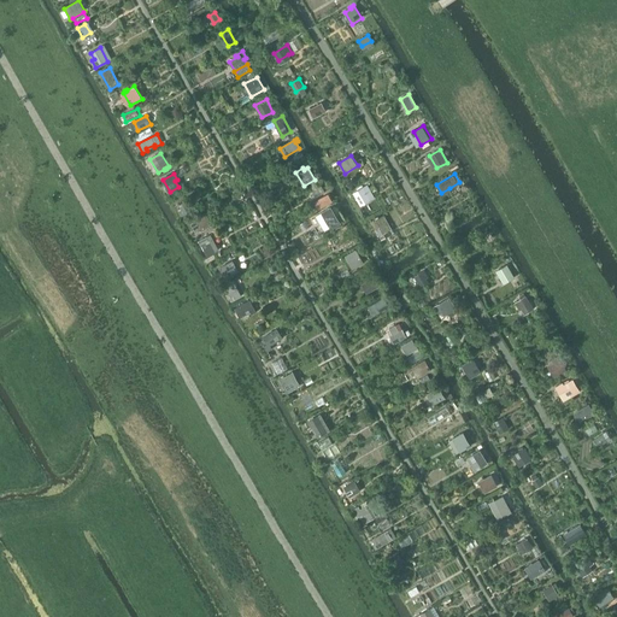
[(324,193),(321,186),(307,192),(311,200),(324,193)]
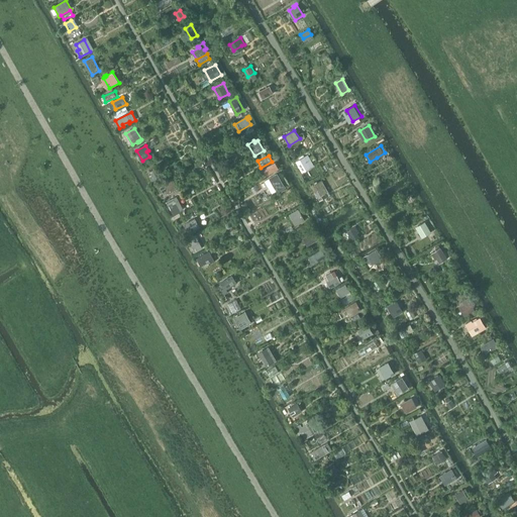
[(305,157),(296,162),(302,172),(311,167),(305,157)]
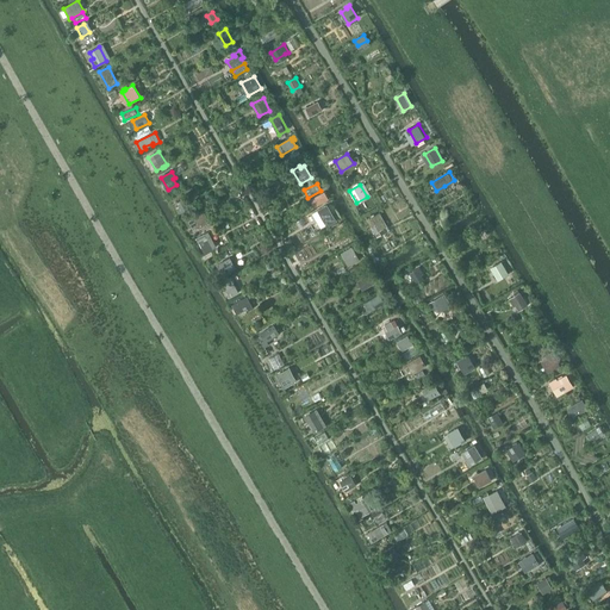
[(324,191),(310,199),(313,207),(329,199),(324,191)]
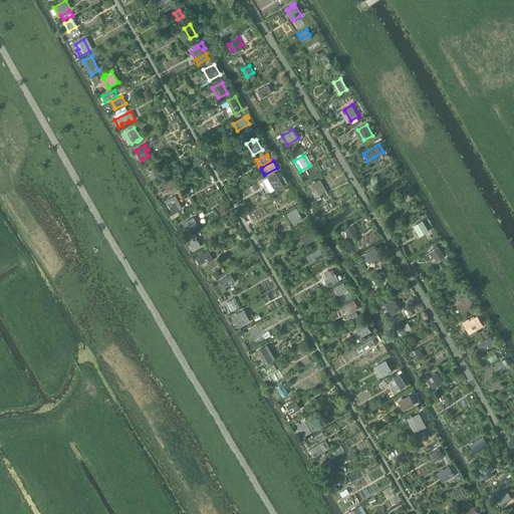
[(151,173),(148,175),(151,179),(153,178),(154,179),(160,176),(159,174),(160,173),(158,169),(157,170),(155,167),(149,171),(151,173)]
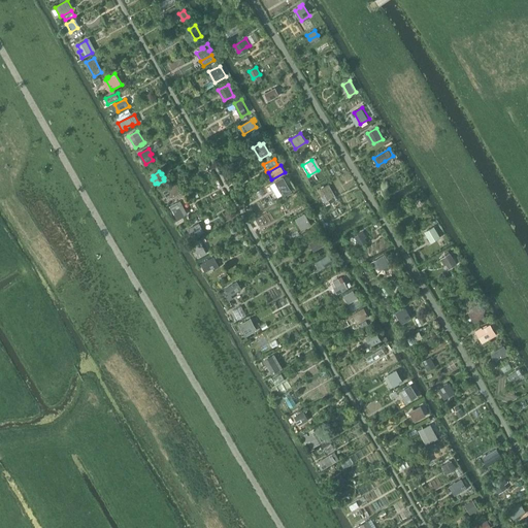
[(274,183),(270,185),(277,197),(283,194),(284,196),(292,191),(283,176),(274,182),(274,183)]
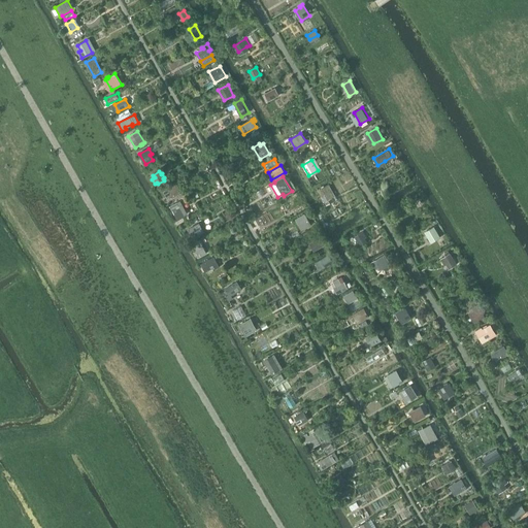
[(174,182),(165,187),(170,197),(180,192),(174,182)]
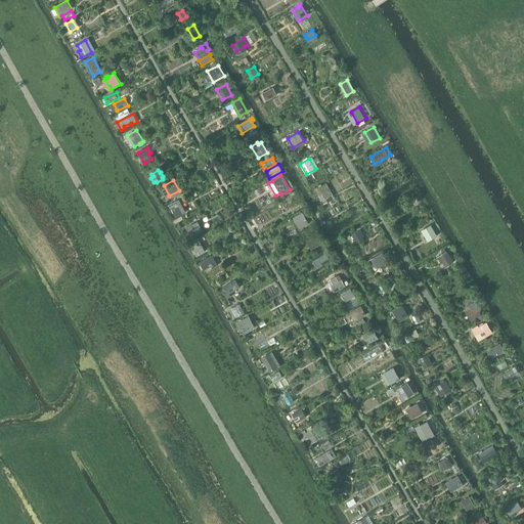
[(322,184),(314,189),(321,201),(330,197),(322,184)]
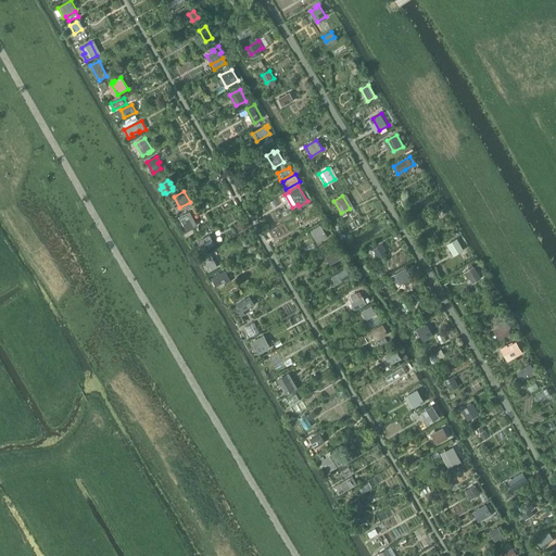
[(297,216),(302,225),(315,218),(314,217),(318,215),(316,212),(312,214),(310,209),(297,216)]
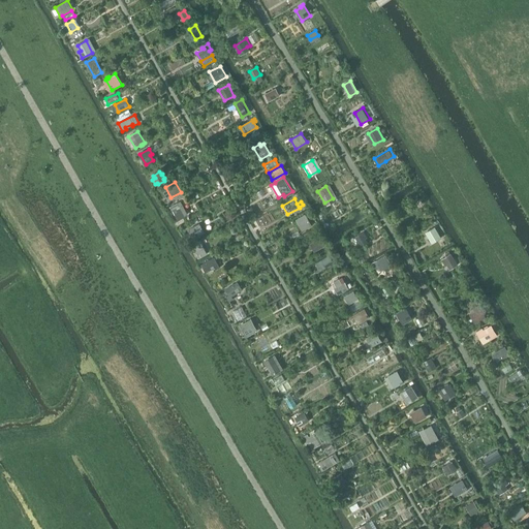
[(177,203),(169,207),(178,219),(188,214),(185,209),(181,211),(177,203)]
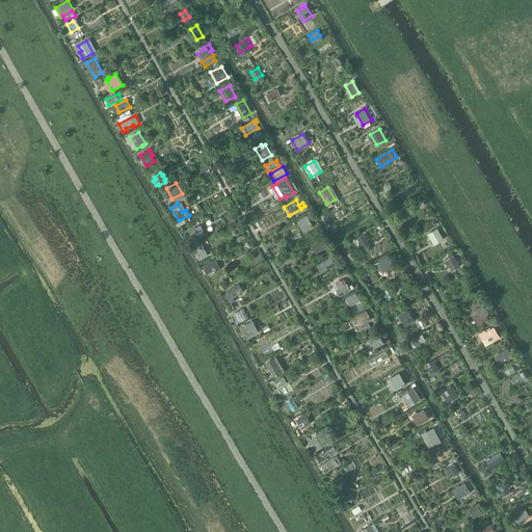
[(307,215),(297,220),(303,232),(313,225),(307,215)]
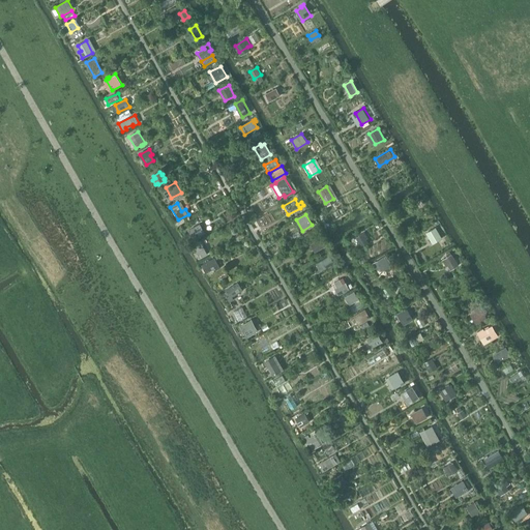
[(200,224),(188,230),(194,239),(205,233),(200,224)]
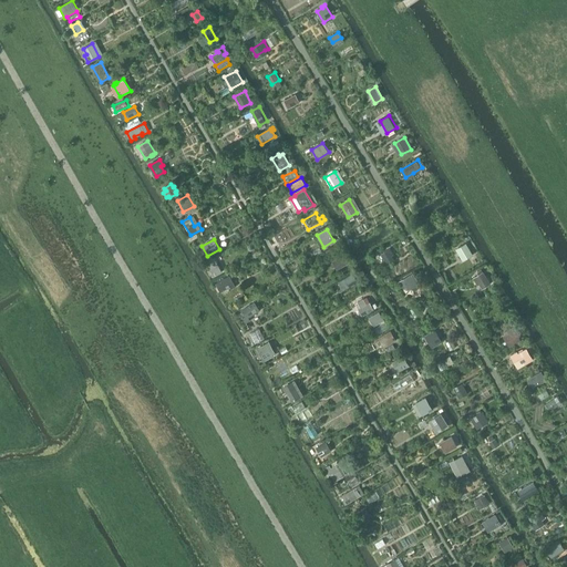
[(466,243),(455,248),(463,260),(473,255),(466,243)]
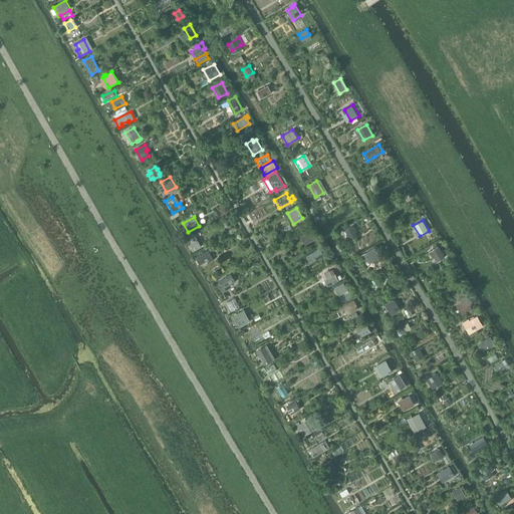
[(353,225),(345,230),(348,236),(355,232),(356,231),(353,225)]
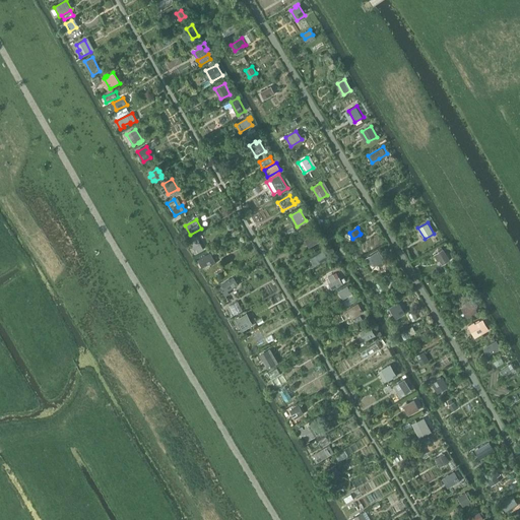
[(315,234),(305,239),(309,248),(319,242),(315,234)]
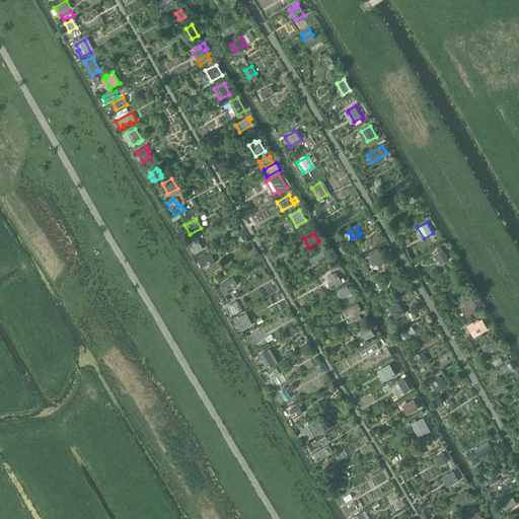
[(197,236),(189,240),(196,253),(204,248),(197,236)]
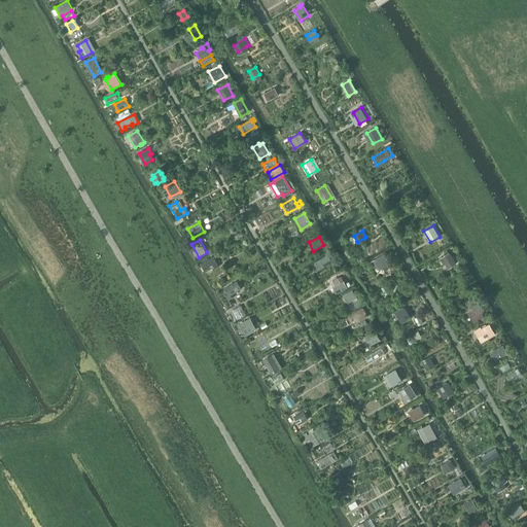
[(446,255),(443,257),(450,269),(457,264),(450,252),(449,253),(448,251),(444,253),(446,255)]
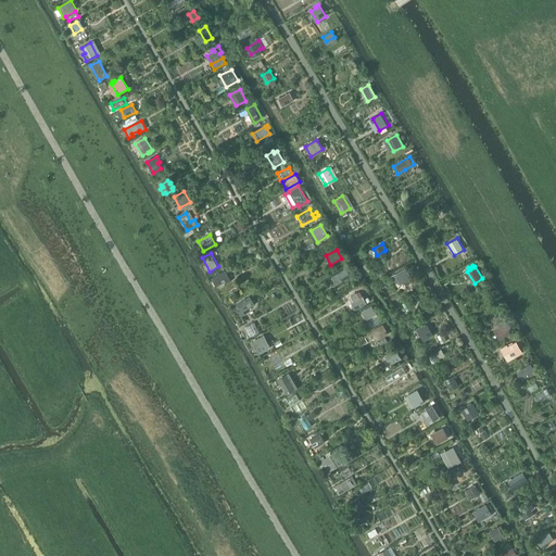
[(405,267),(390,276),(394,281),(400,283),(407,279),(404,275),(408,273),(405,267)]
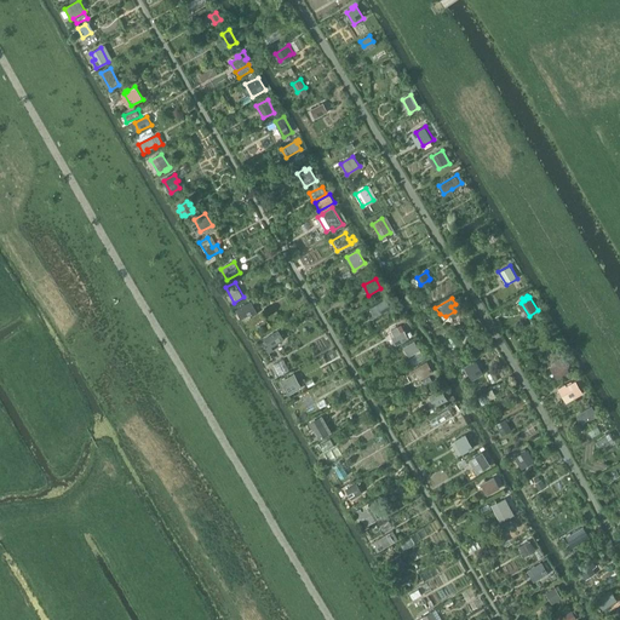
[(386,299),(373,306),(378,316),(384,313),(384,314),(388,311),(388,310),(391,308),(386,299)]
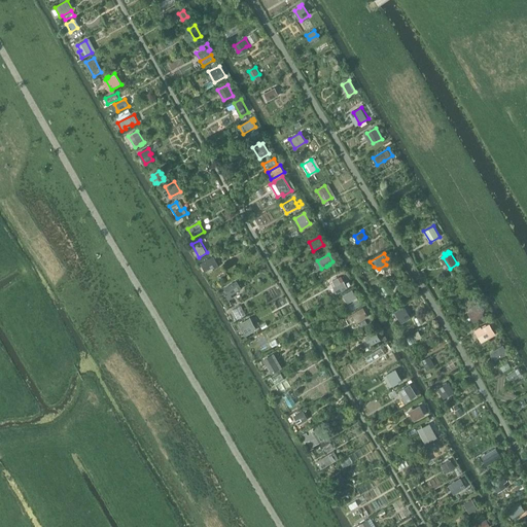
[(214,256),(202,262),(205,267),(203,268),(205,272),(214,267),(215,269),(219,267),(214,256)]
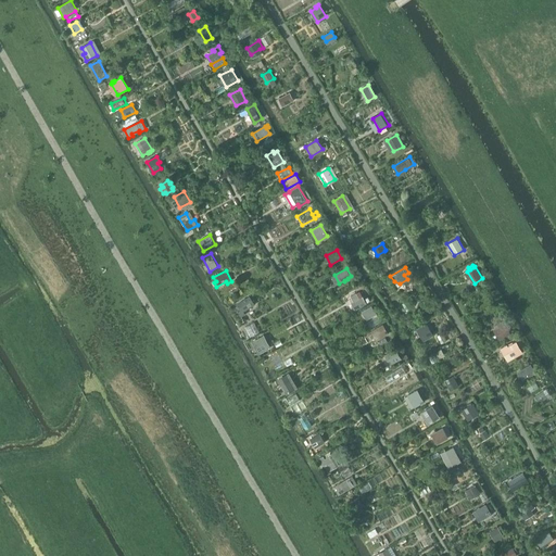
[(356,292),(351,295),(353,301),(351,303),(354,310),(366,303),(363,297),(359,298),(356,292)]
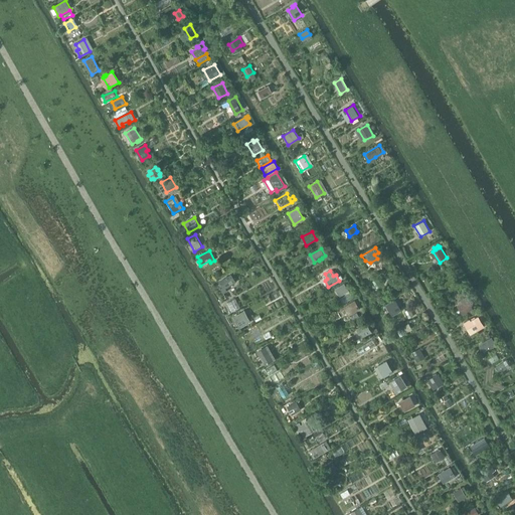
[(230,274),(219,282),(223,287),(219,289),(223,294),(227,291),(225,289),(235,282),(230,274)]
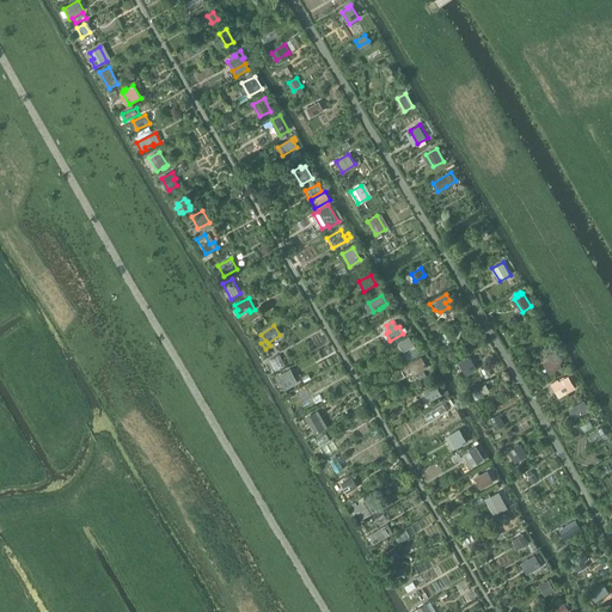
[(409,336),(398,343),(404,353),(410,349),(415,346),(409,336)]
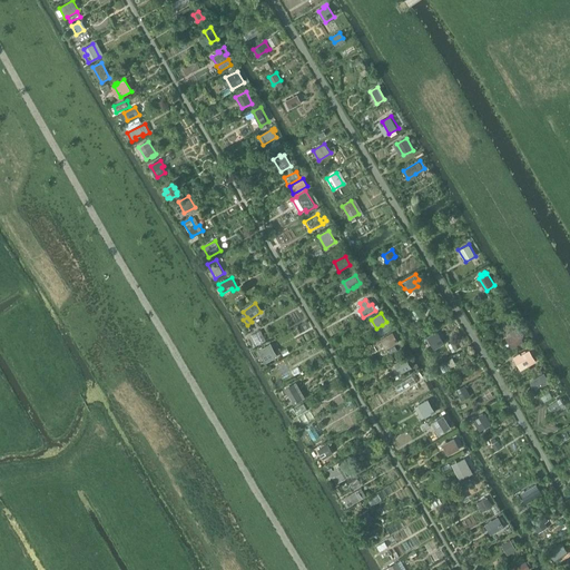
[(392,331),(387,324),(377,331),(375,332),(379,338),(392,331)]
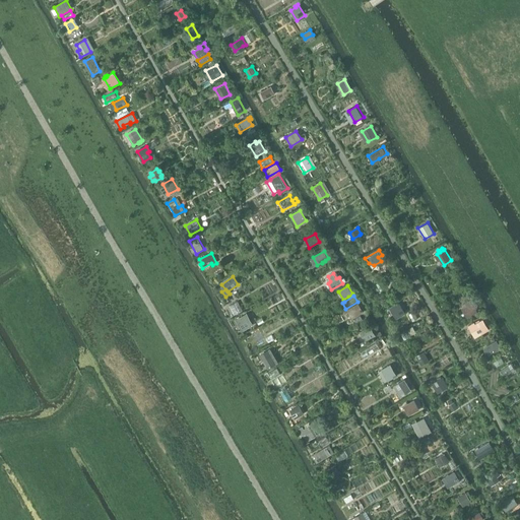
[(471,302),(461,308),(467,318),(474,314),(477,312),(471,302)]
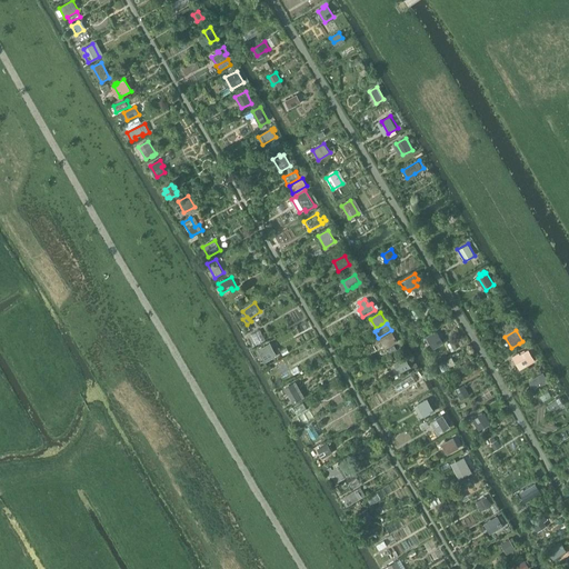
[(260,331),(251,336),(257,346),(266,341),(260,331)]
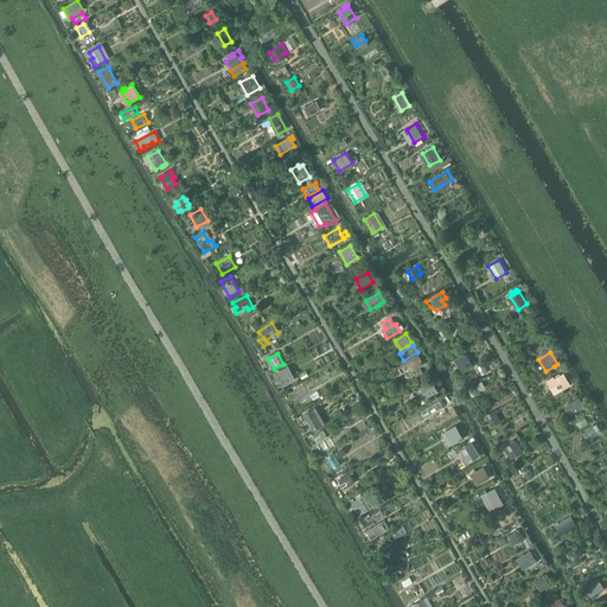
[(417,353),(404,362),(411,372),(425,364),(417,353)]
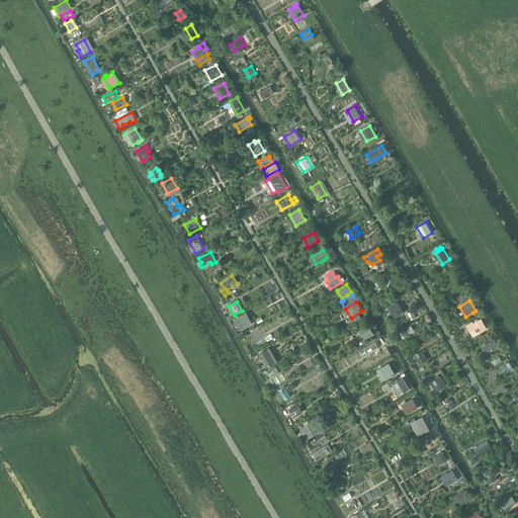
[(398,301),(387,307),(393,316),(403,310),(398,301)]
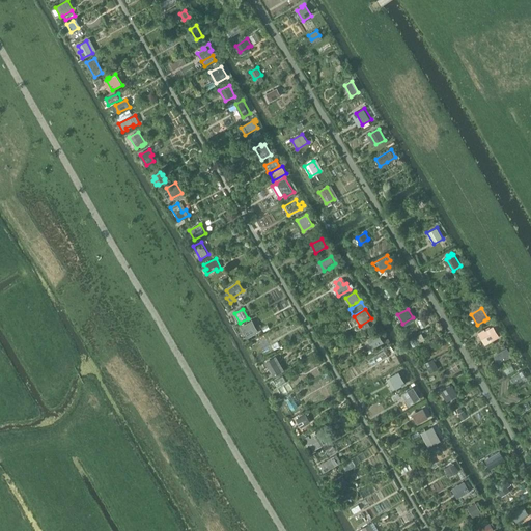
[(252,319),(241,327),(248,338),(258,332),(252,319)]
